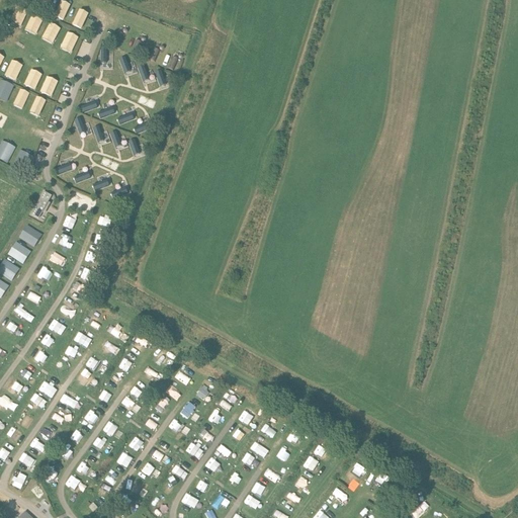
[(112,42),(118,46),(123,34),(117,31),(112,42)]
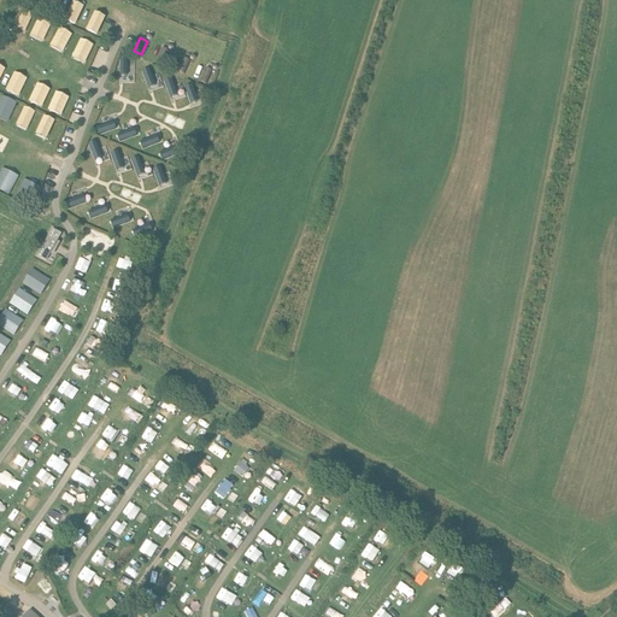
[(156,60),(163,64),(169,51),(162,47),(156,60)]
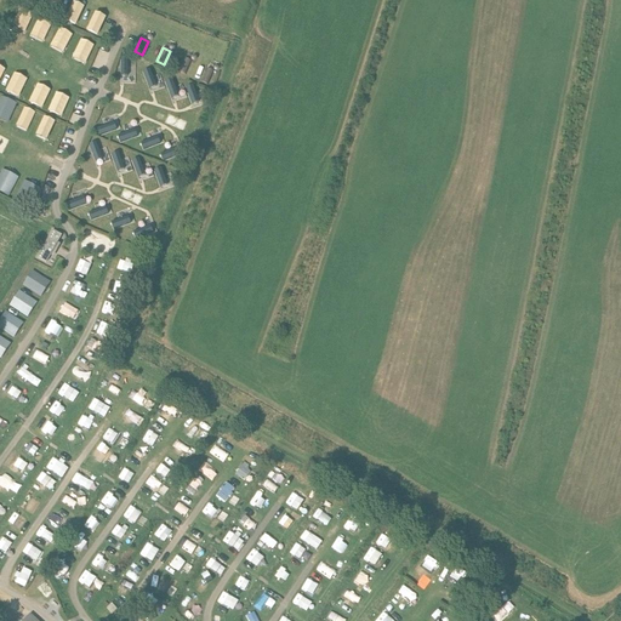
[(178,72),(186,74),(192,61),(184,58),(178,72)]
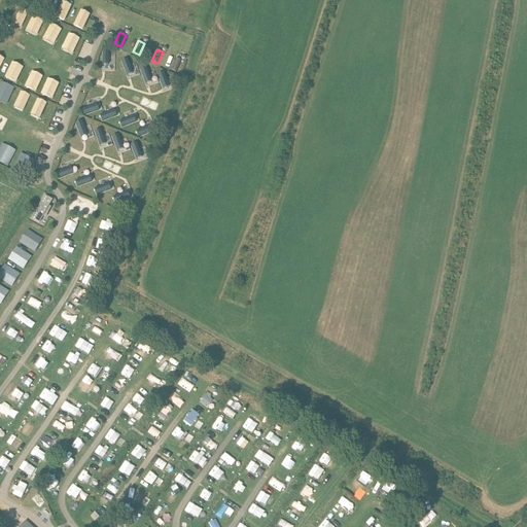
[(132,71),(127,57),(120,59),(126,73),(132,71)]
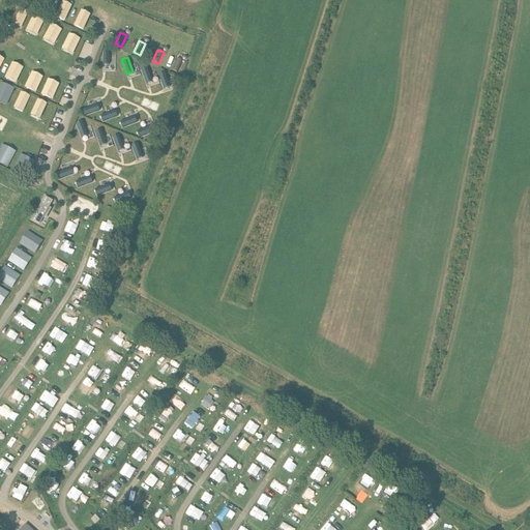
[(171,69),(177,72),(182,61),(176,58),(171,69)]
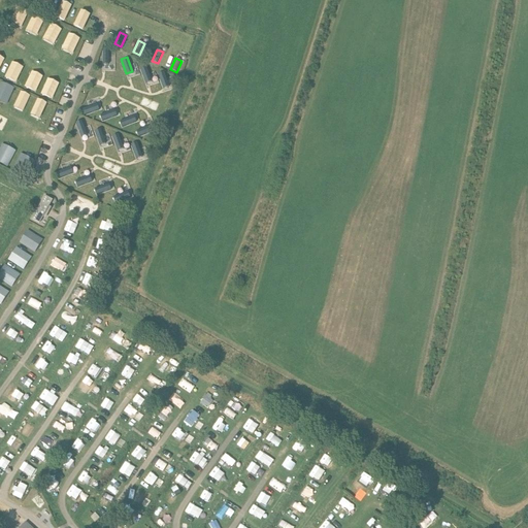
[(152,79),(145,65),(140,67),(145,81),(152,79)]
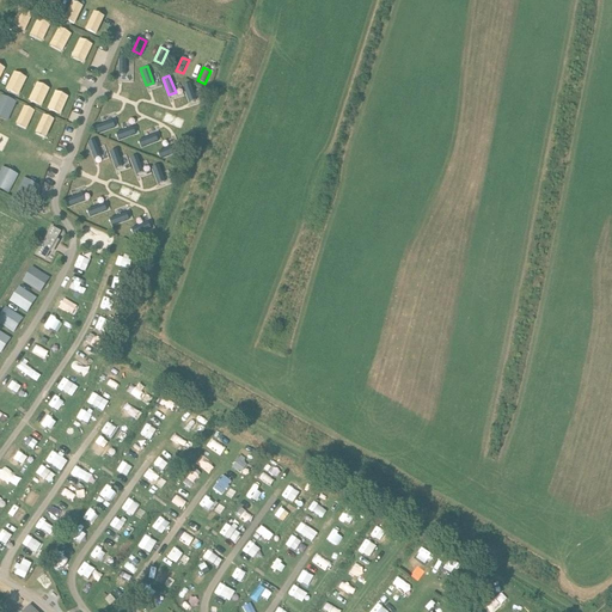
[(196,98),(190,81),(183,84),(189,101),(196,98)]
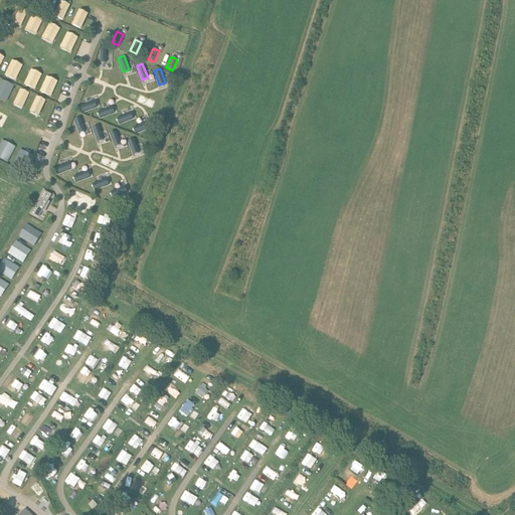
[(94,100),(79,105),(81,111),(96,106),(94,100)]
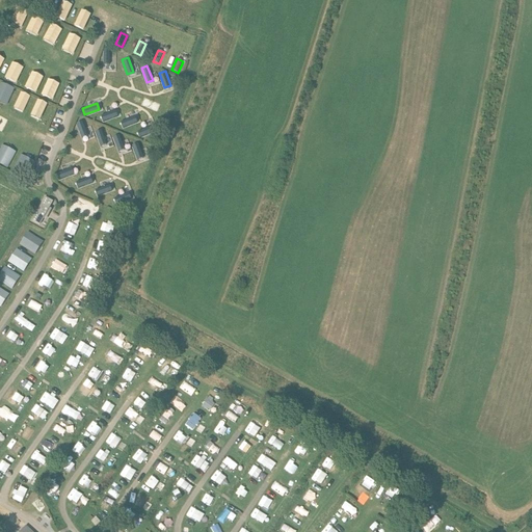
[(114,109),(100,114),(103,121),(117,115),(114,109)]
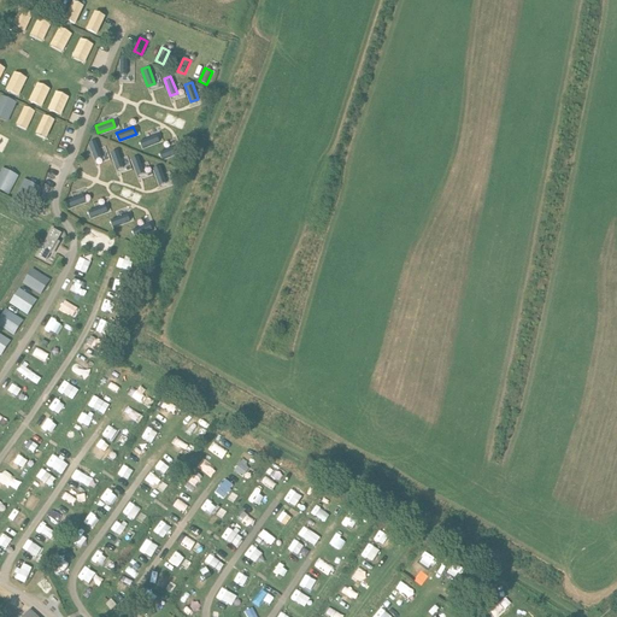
[(157,134),(140,140),(142,147),(159,141),(157,134)]
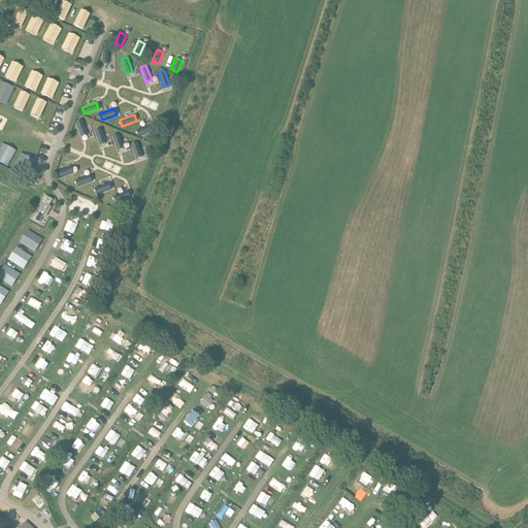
[(87,133),(81,120),(75,122),(80,136),(87,133)]
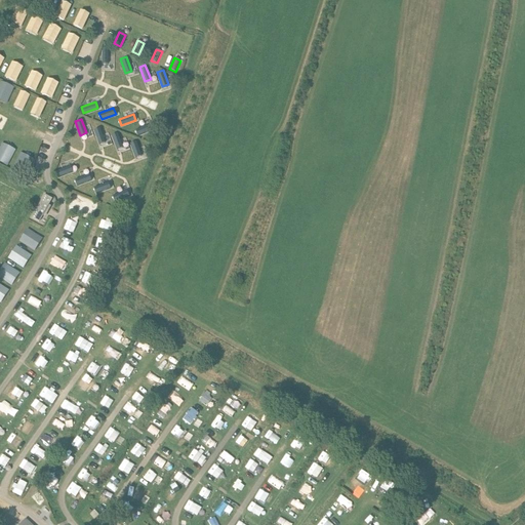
[(150,123),(135,128),(137,134),(152,129),(150,123)]
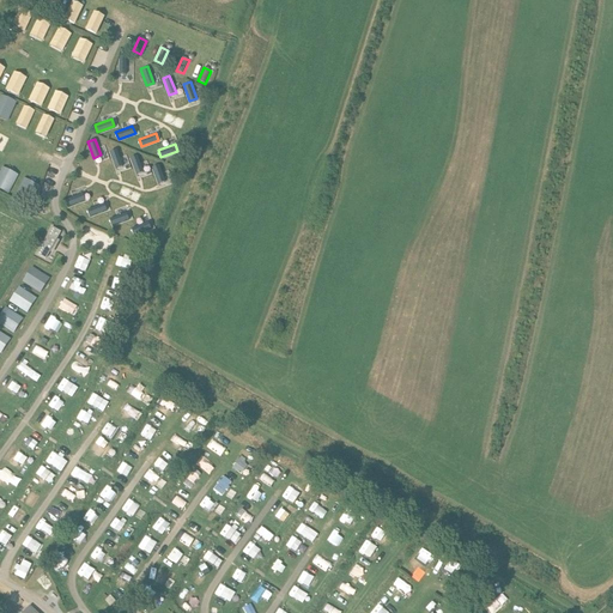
[(122,165),(116,149),(109,151),(115,168),(122,165)]
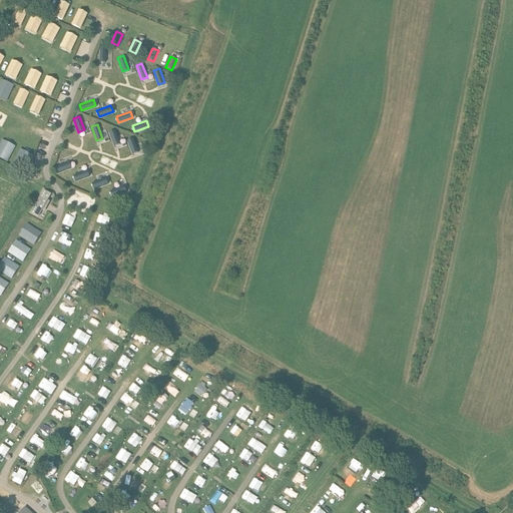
[(119,143),(114,129),(108,131),(113,145),(119,143)]
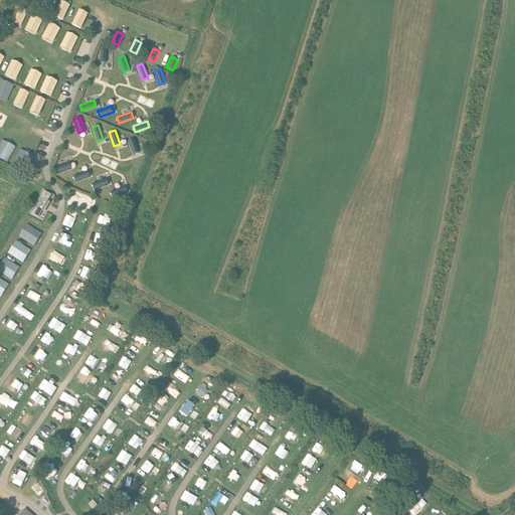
[(138,152),(133,138),(127,140),(133,154),(138,152)]
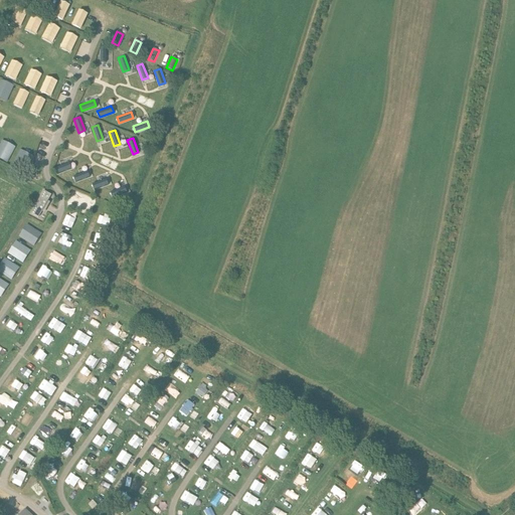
[(68,162),(54,167),(56,173),(70,168),(68,162)]
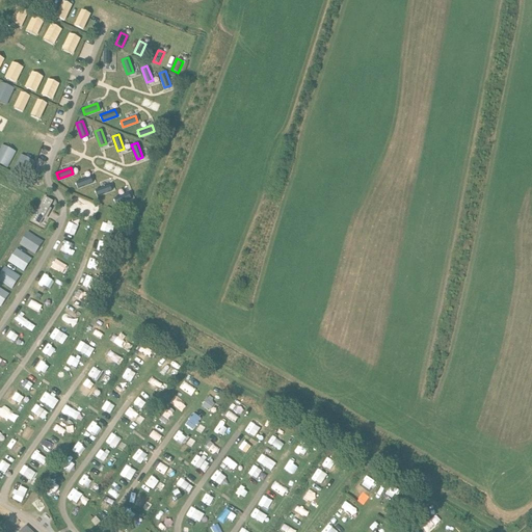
[(89,176),(75,181),(77,187),(91,182),(89,176)]
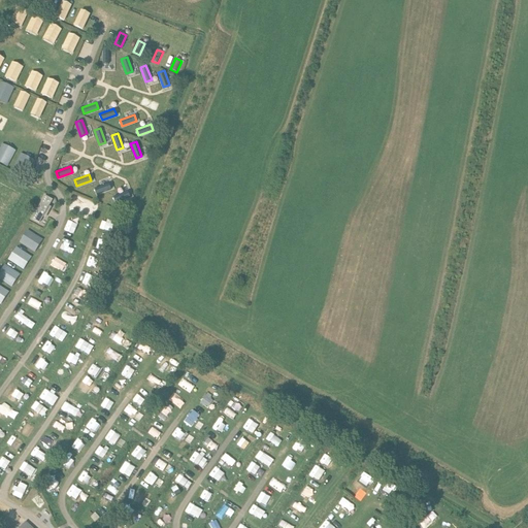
[(108,183),(94,188),(96,194),(110,189),(108,183)]
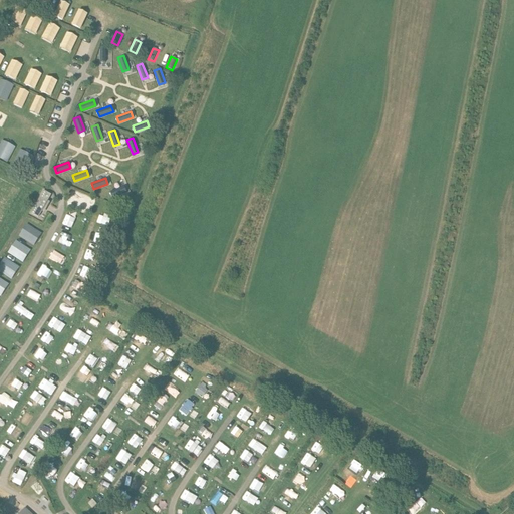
[(123,186),(110,191),(112,197),(126,192),(123,186)]
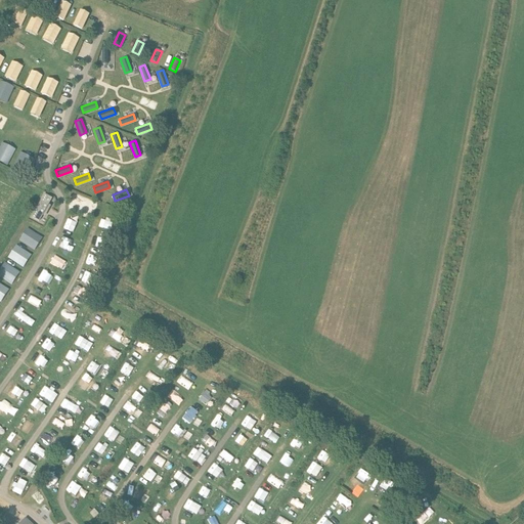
[(51,199),(44,194),(32,218),(39,221),(51,199)]
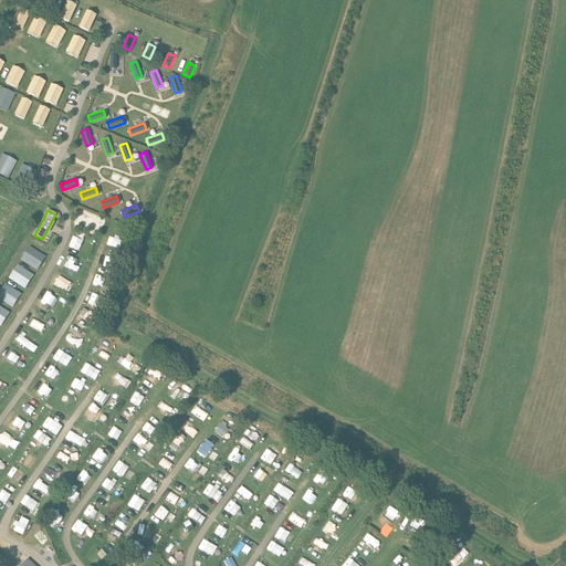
[(353,509),(339,501),(333,511),(345,520),(353,509)]
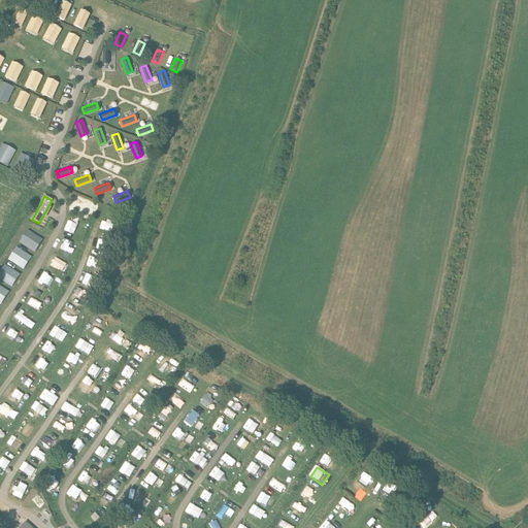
[(358,480),(364,483),(367,477),(361,473),(358,480)]
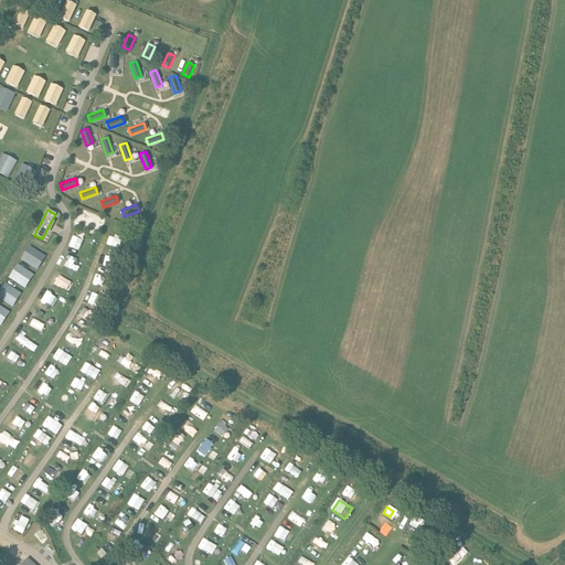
[(360,541),(369,547),(376,539),(369,531),(360,541)]
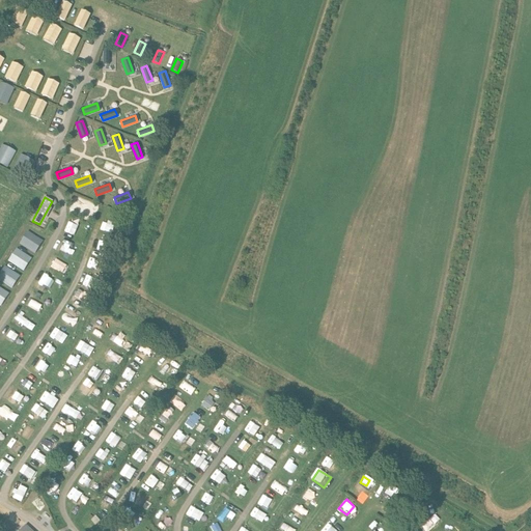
[(331,516),(324,526),(331,530),(333,530),(339,522),(331,516)]
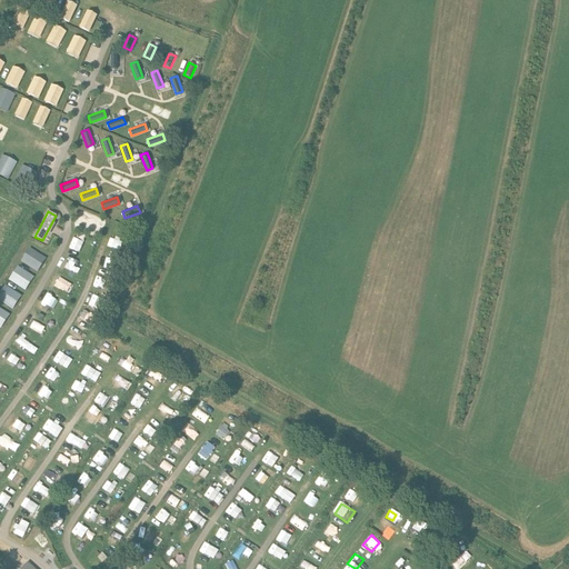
[(461,568),(468,568),(472,565),(462,553),(455,561),(461,568)]
